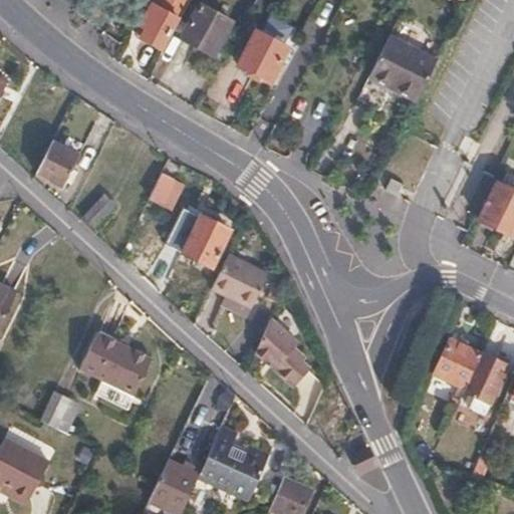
[(185,0),(152,0),(134,35),(159,49),(185,0)]
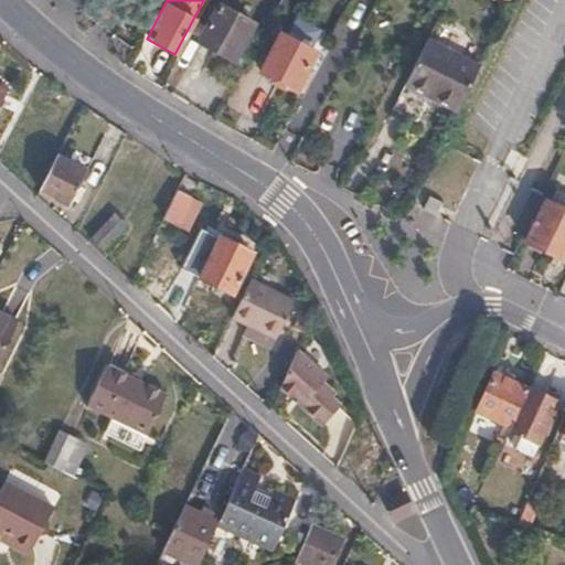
[(248,21),(214,1),(193,42),(227,60),(248,21)]
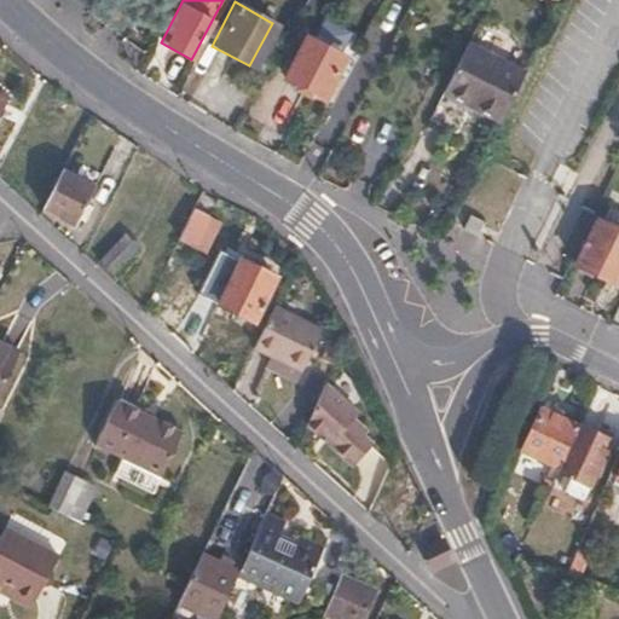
[(317,22),(308,38),(335,52),(343,35),(317,22)]
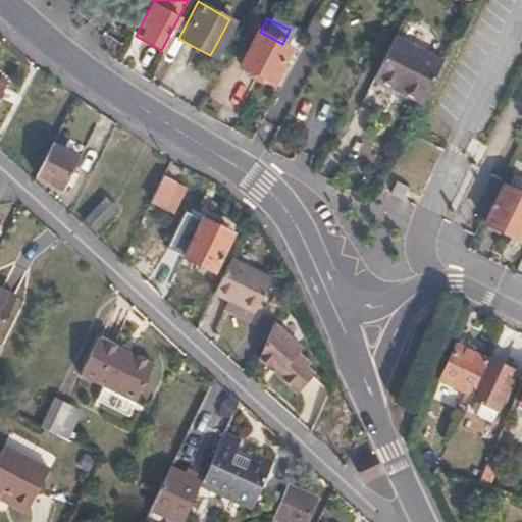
[(282,44),(260,32),(242,65),(272,82),(291,48),(282,44)]
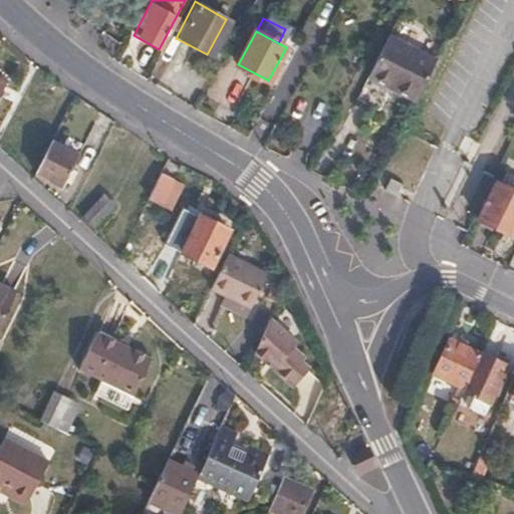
[(417,102),(436,63),(388,39),(368,77),(417,102)]
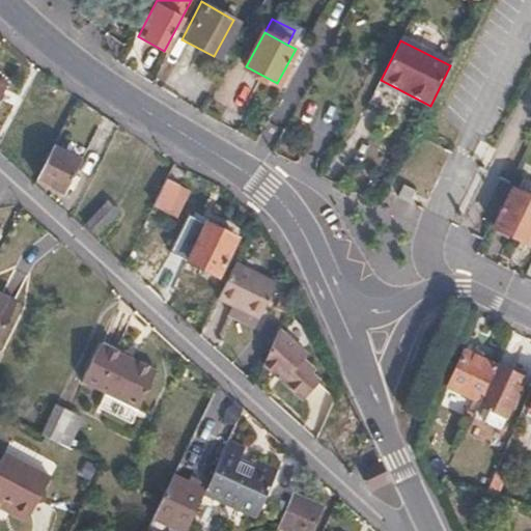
[(79,161),(51,147),(35,177),(63,193),(79,161)]
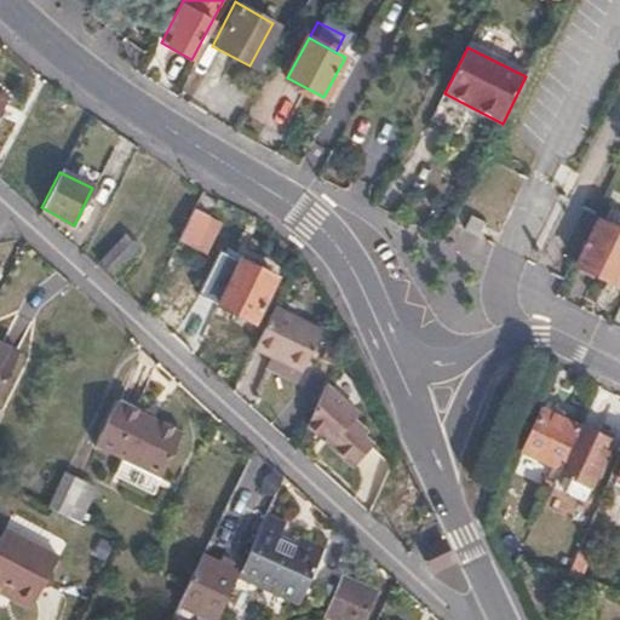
[(220,223),(194,207),(178,239),(206,252),(220,223)]
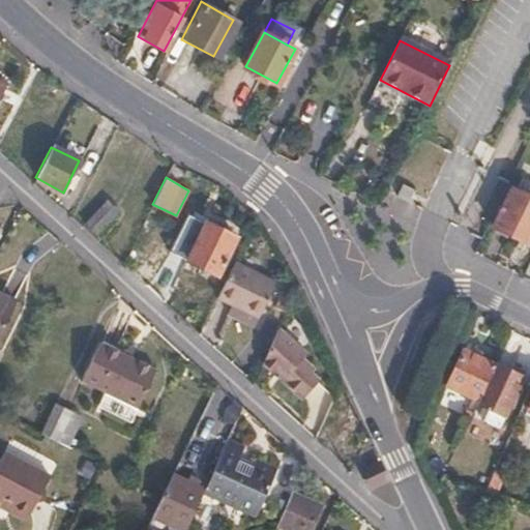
[(529,237),(529,196),(513,187),(494,226),(527,242),(529,237)]
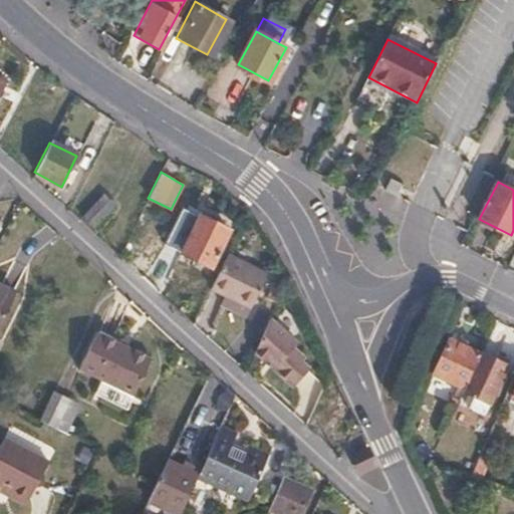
[(102,199),(79,220),(90,230),(111,209),(102,199)]
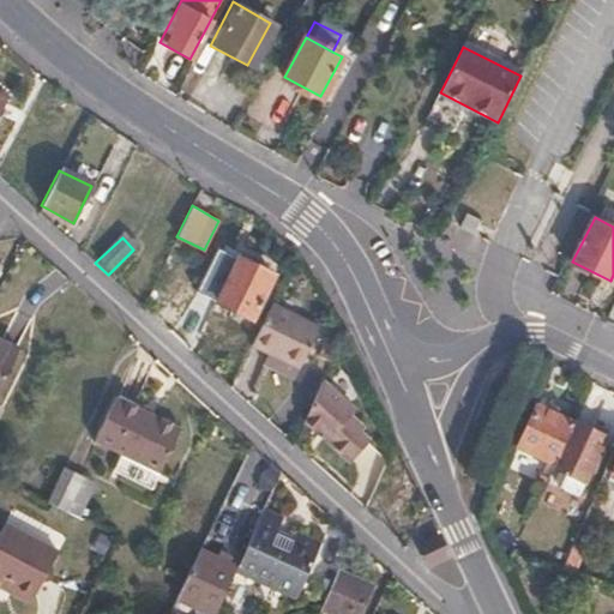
[(251,319),(274,277),(239,259),(216,302),(251,319)]
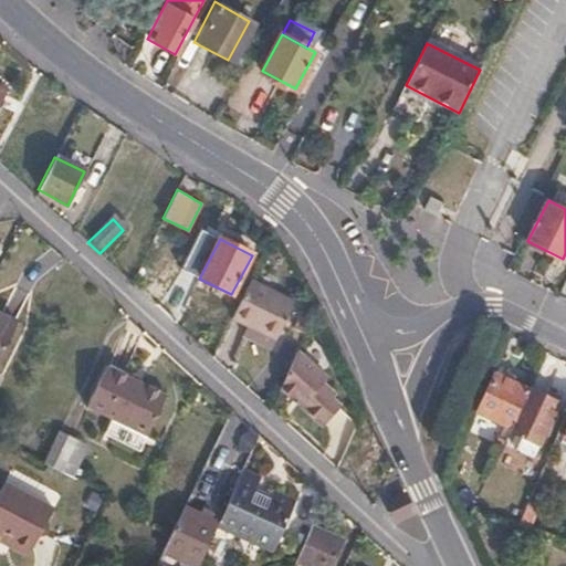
[(296,299),(253,278),(234,315),(248,322),(278,337),(296,299)]
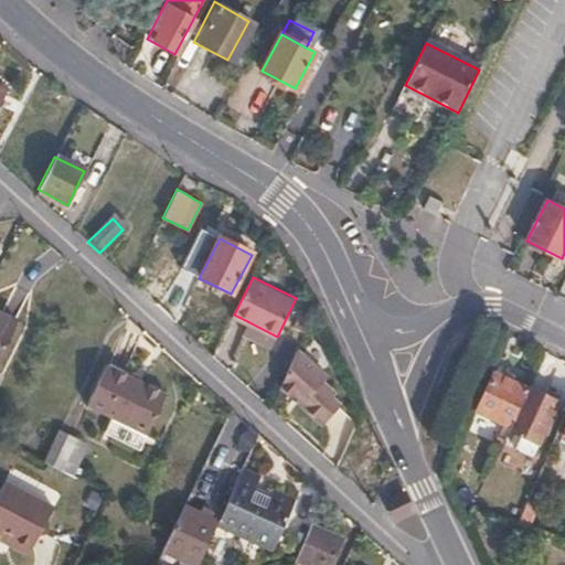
[(277,337),(247,321),(242,333),(272,348),(277,337)]
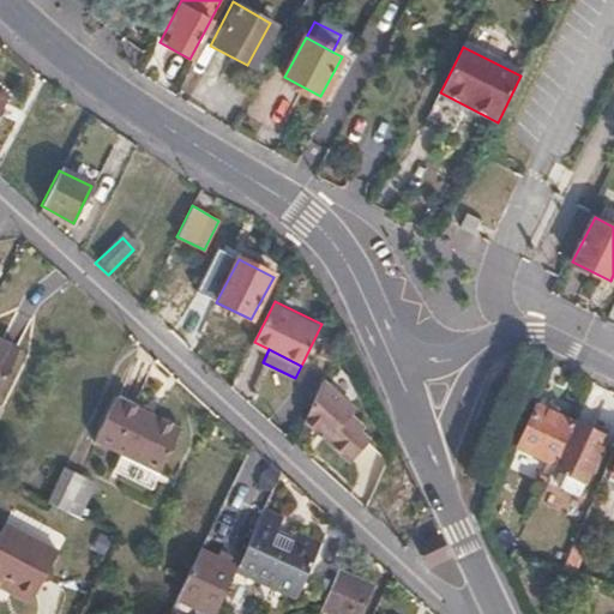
[(360,411),(326,377),(306,420),(350,462),(369,441),(361,433),(368,427),(356,415),(360,411)]
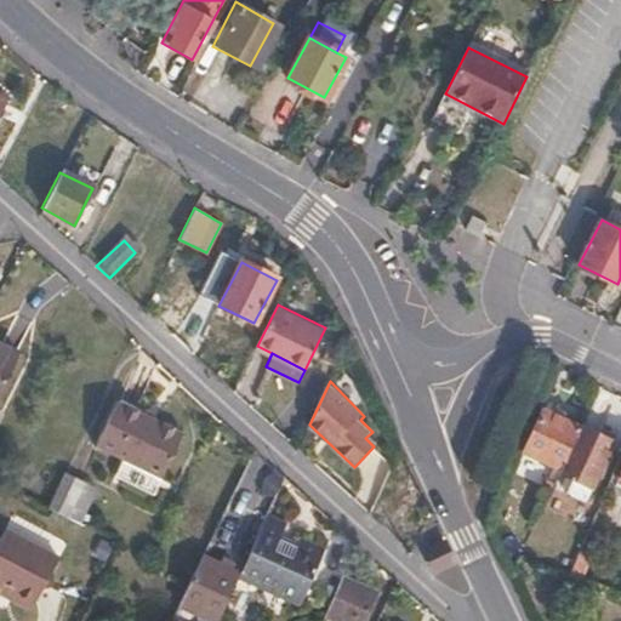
[(137,454),(160,408),(125,388),(101,436),(125,446),(137,454)]
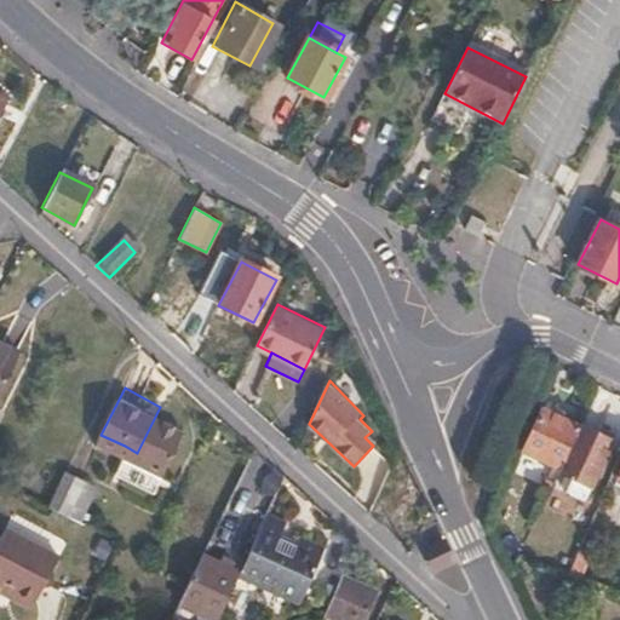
[(184,420),(160,407),(137,453),(162,464),(184,420)]
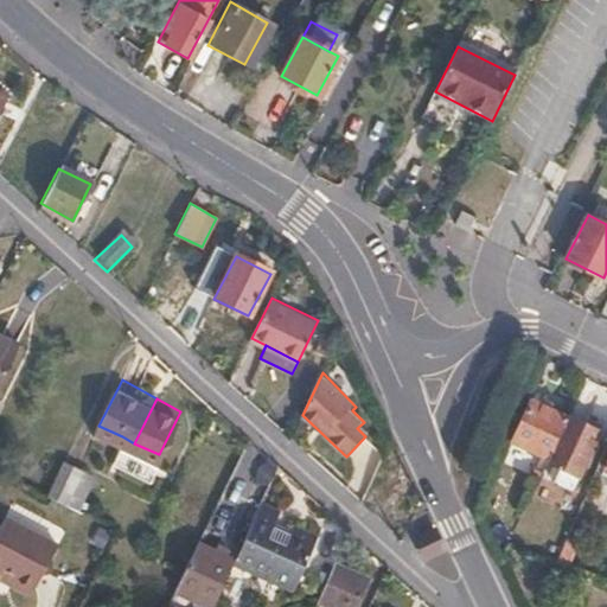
[(548,462),(569,417),(532,401),(511,445),(548,462)]
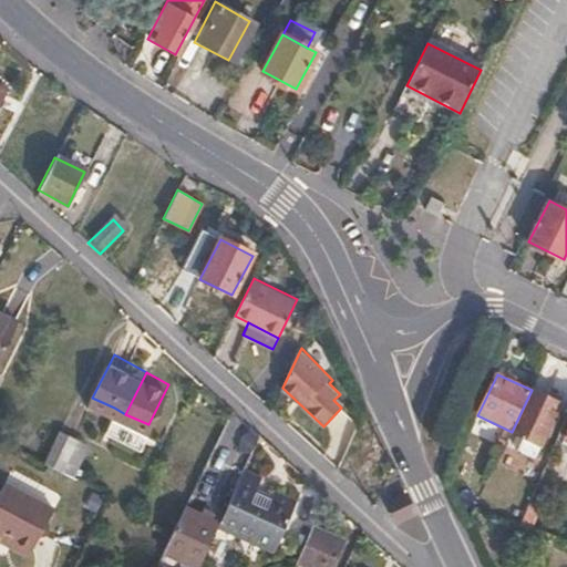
[(560,404),(532,390),(512,432),(523,437),(518,449),(534,457),(560,404)]
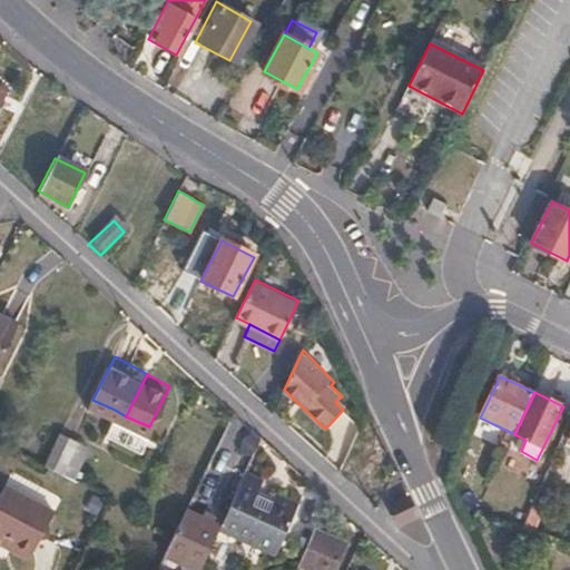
[(140,444),(149,426),(126,416),(115,410),(106,428),(140,444)]
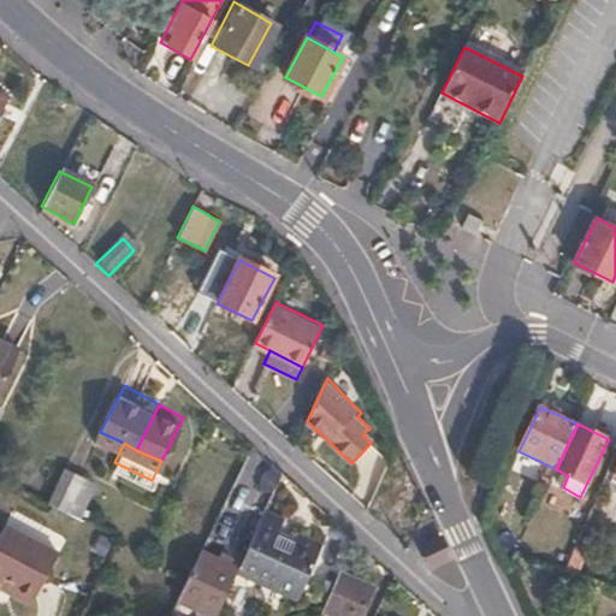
[(90,483),(64,469),(46,504),(73,517),(77,507),(88,510),(95,498),(86,492),(90,483)]
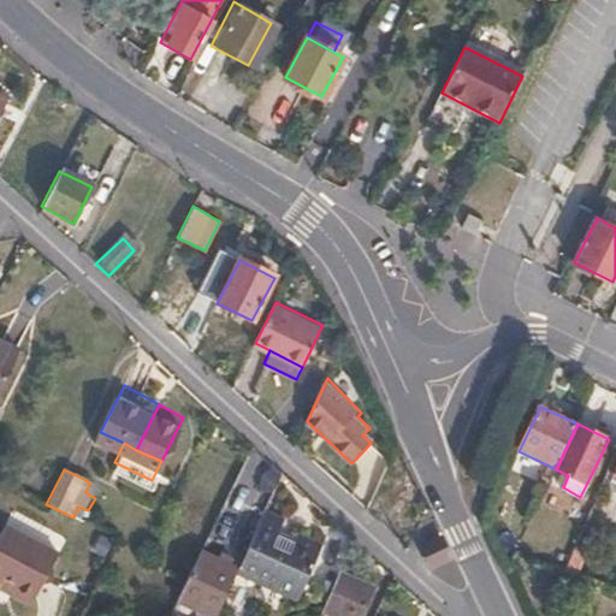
[(264,515),(238,572),(237,574),(300,603),(324,549),(301,538),(296,544),(279,535),(284,523),(264,515)]
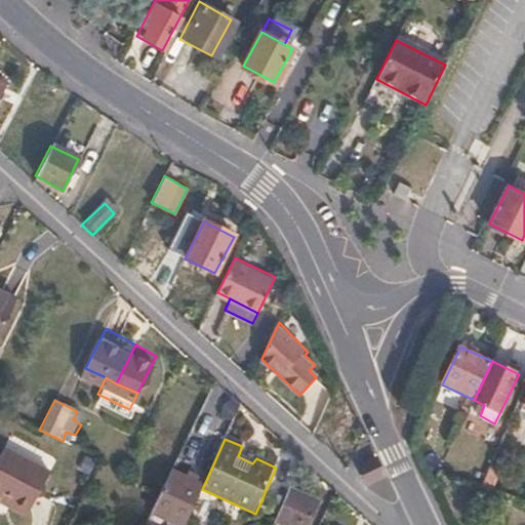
[(501,441),(484,483),(494,487),(516,448),(501,441)]
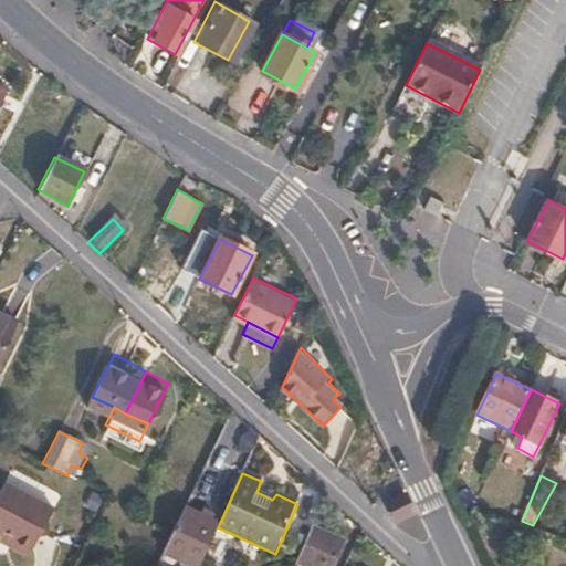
[(29,557),(51,511),(3,488),(0,494),(0,537),(12,543),(12,549),(29,557)]
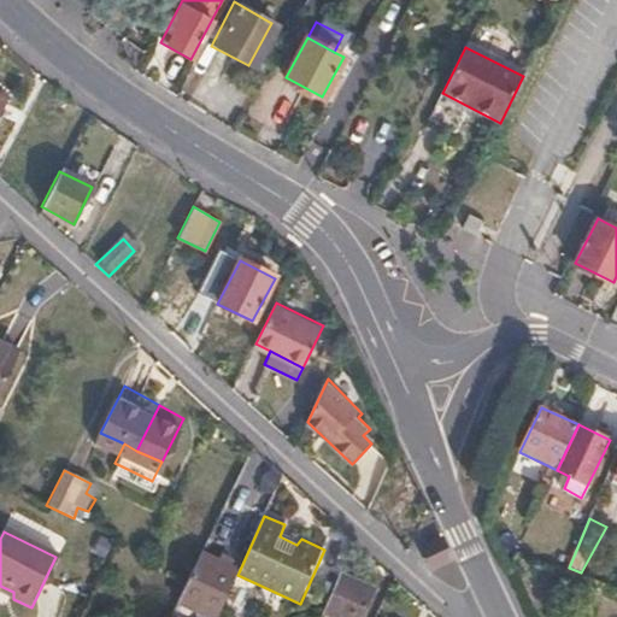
[(239,573),(199,553),(175,604),(205,616),(217,616),(238,575),(239,573)]
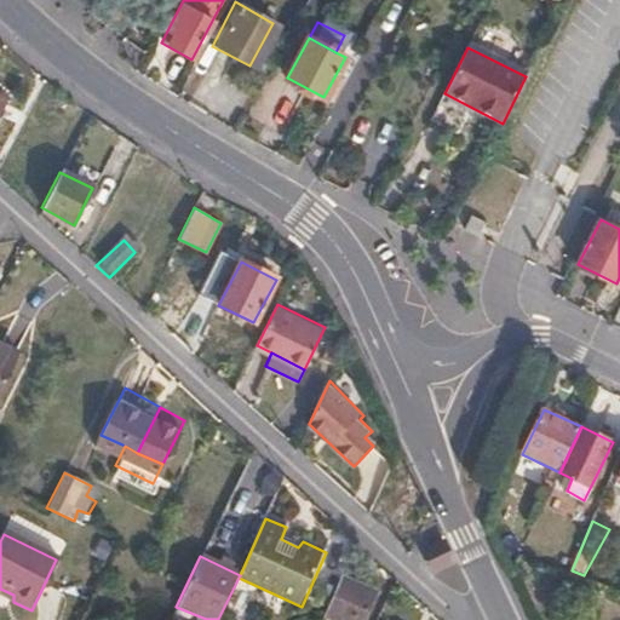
[(360,619),(373,592),(339,577),(323,613),(338,619),(360,619)]
